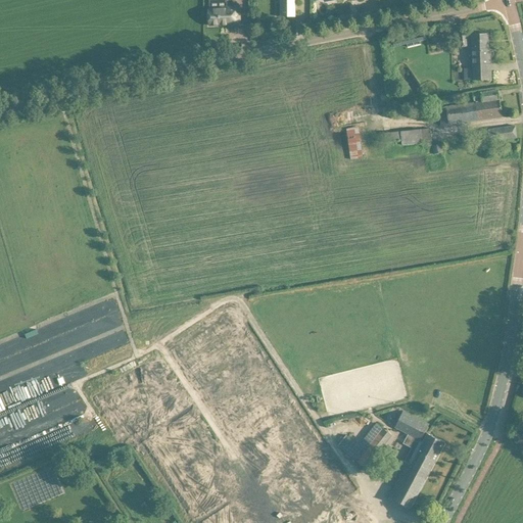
[(281,0),(282,16),(295,16),(294,0),(281,0)]
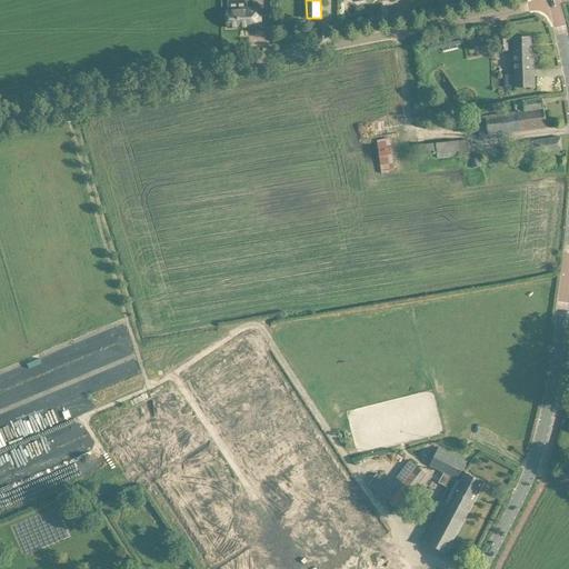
[(227,12),(228,30),(248,29),(248,30),(261,29),(260,9),(247,10),(247,11),(227,12)]
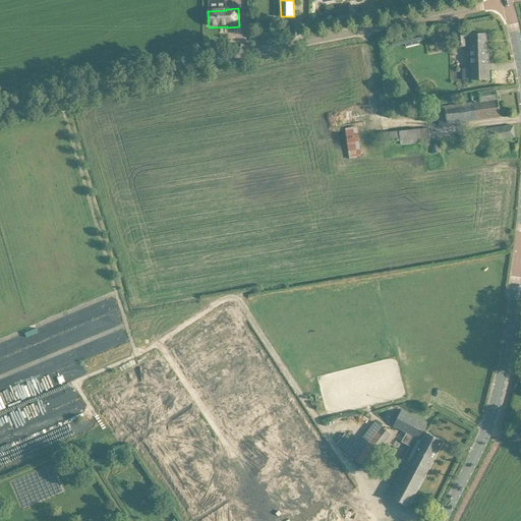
[(465,42),(463,26),(455,27),(447,29),(448,41),(457,40),(457,43),(465,42)]
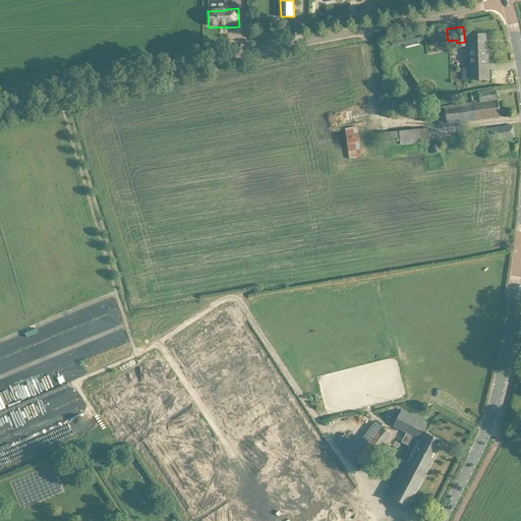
[(442,40),(440,31),(428,33),(430,42),(442,40)]
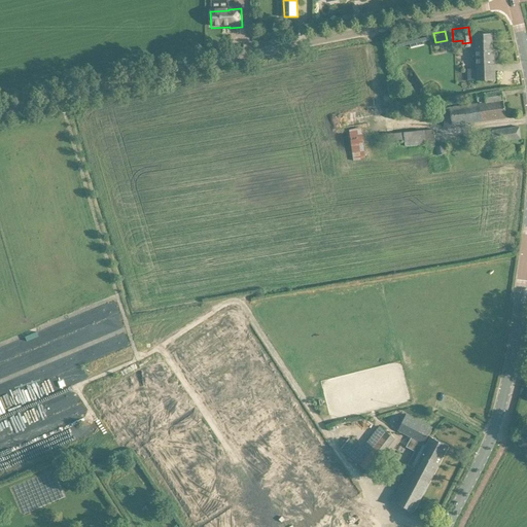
[(466,69),(466,81),(495,80),(494,50),(491,51),(491,34),(476,34),(477,68),(466,69)]
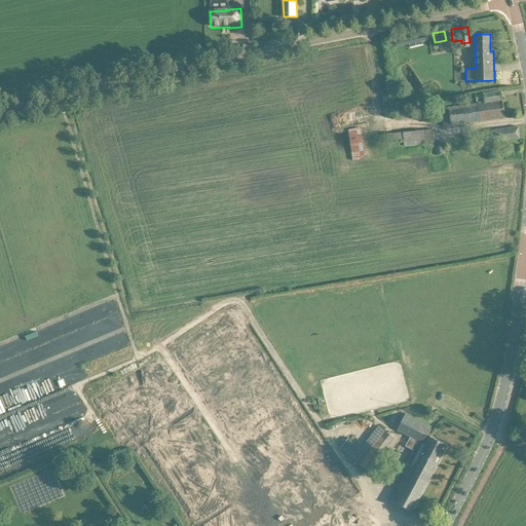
[(502,100),(500,90),(483,94),(477,95),(478,101),(484,99),(485,103),(502,100)]
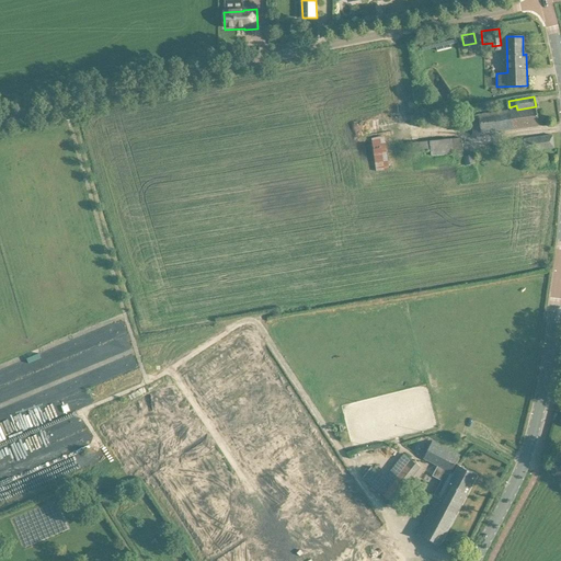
[(538,125),(536,111),(536,106),(517,110),(501,113),(501,111),(470,116),(470,118),(471,122),(473,136),(482,134),(527,127),(538,125)]
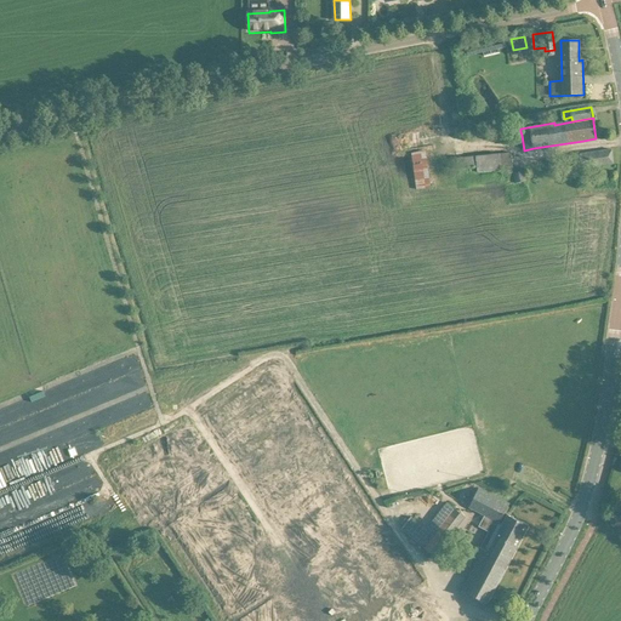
[(579,153),(581,166),(613,163),(611,149),(579,153)]
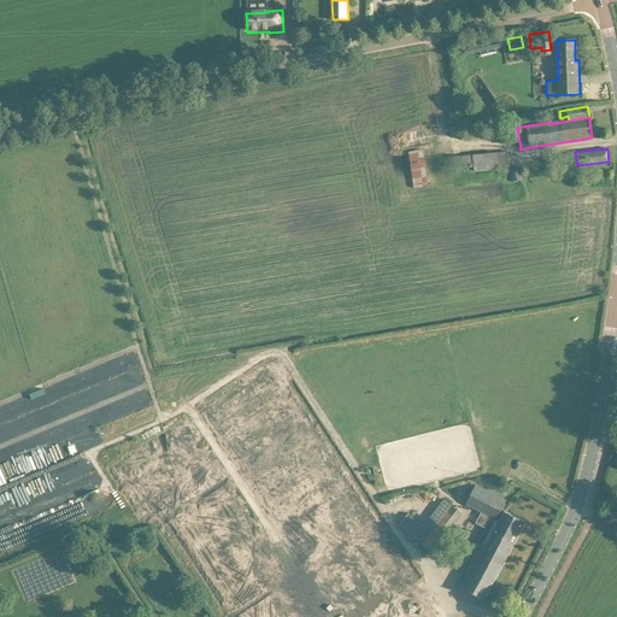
[(474,171),(498,170),(498,174),(509,172),(507,152),(472,154),(474,171)]
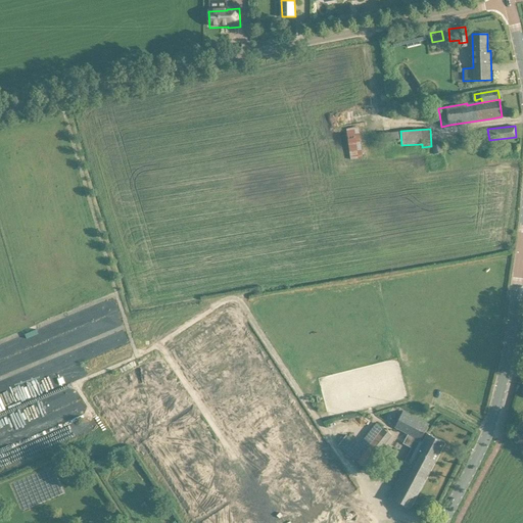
[(359,130),(347,132),(351,159),(363,158),(359,130)]
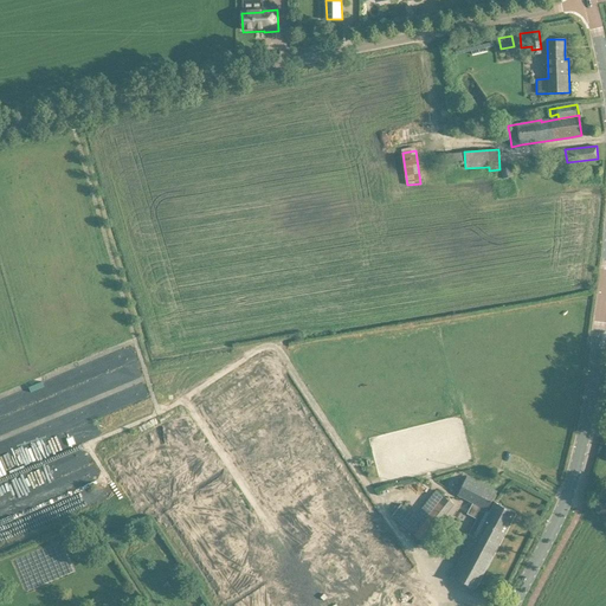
[(501,169),(503,179),(514,176),(511,167),(501,169)]
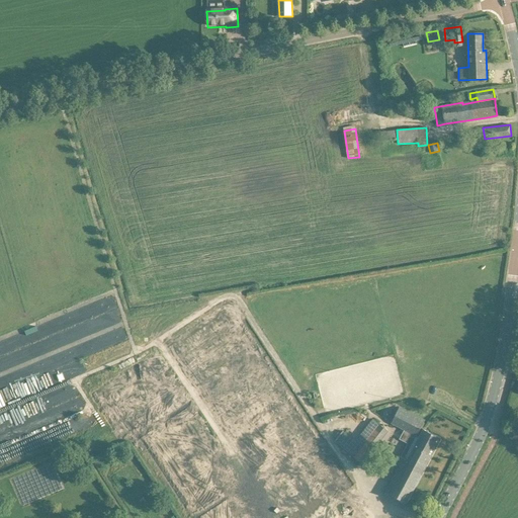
[(391,423),(408,431),(417,436),(425,421),(400,407),(391,423)]
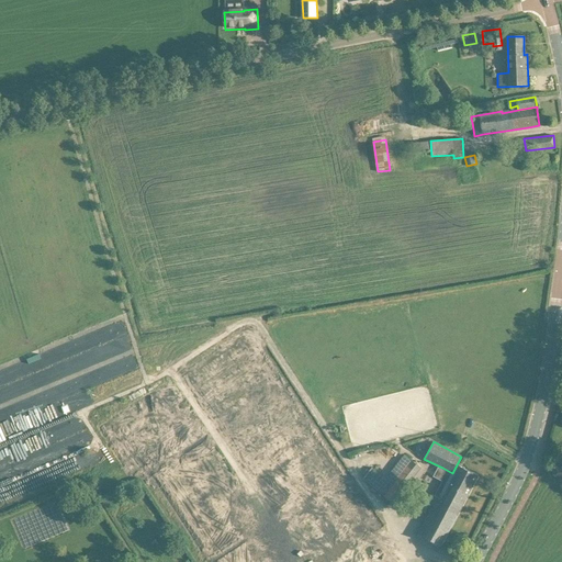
[(383,496),(392,504),(420,468),(411,461),(383,496)]
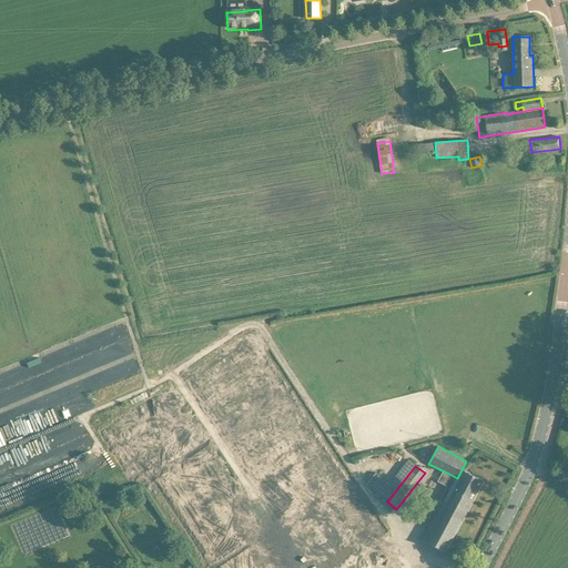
[(423,540),(445,553),(483,482),(464,470),(446,505),(439,501),(435,509),(438,511),(423,540)]
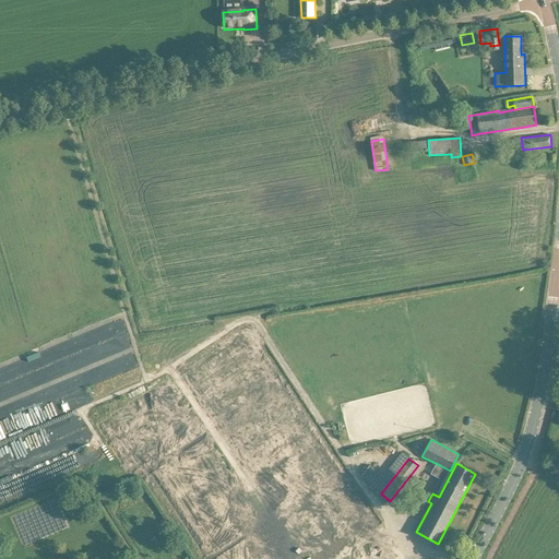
[(406,558),(407,557),(394,549),(389,558),(406,558)]
